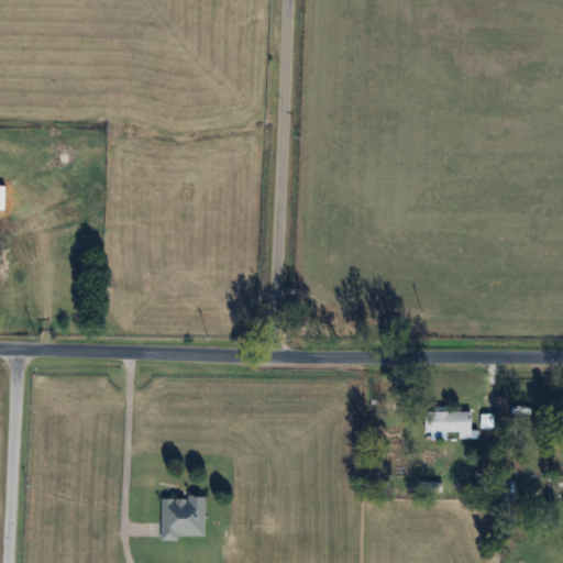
[(426,431),(474,431),(474,410),(426,410),(426,431)]
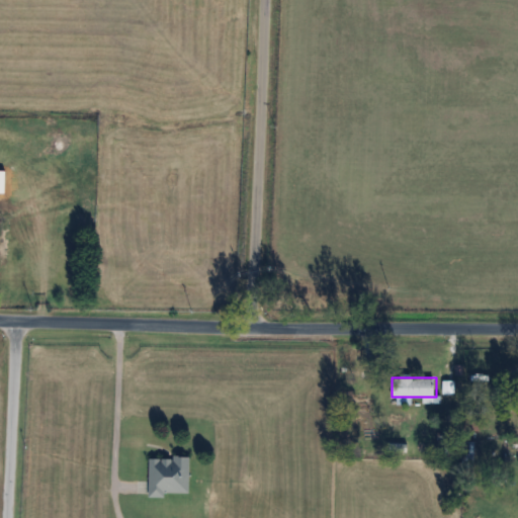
[(443,393),(454,393),(454,380),(443,380),(443,393)]
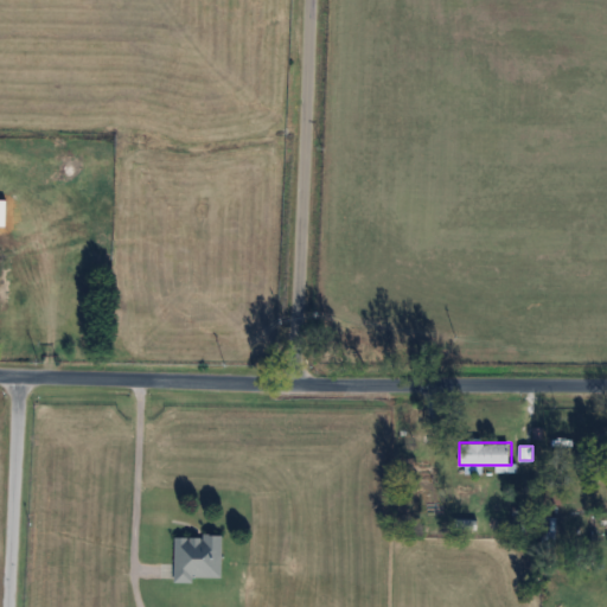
[(558,503),(562,485),(556,484),(555,492),(548,491),(547,500),(558,503)]
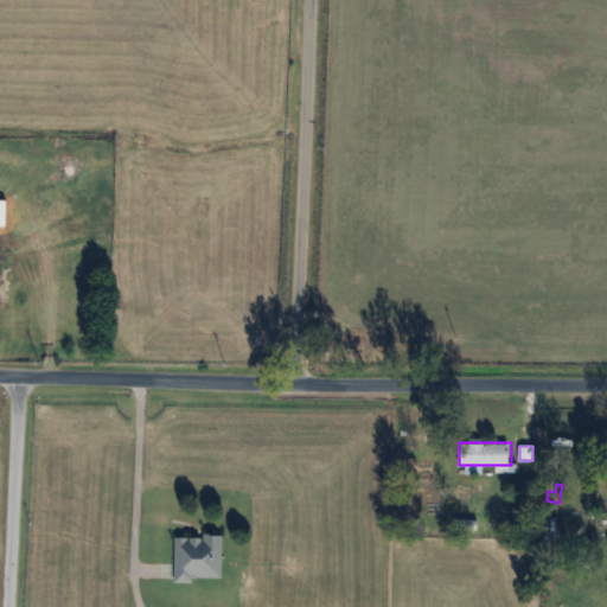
[(173,531),(174,577),(228,577),(228,531),(173,531)]
